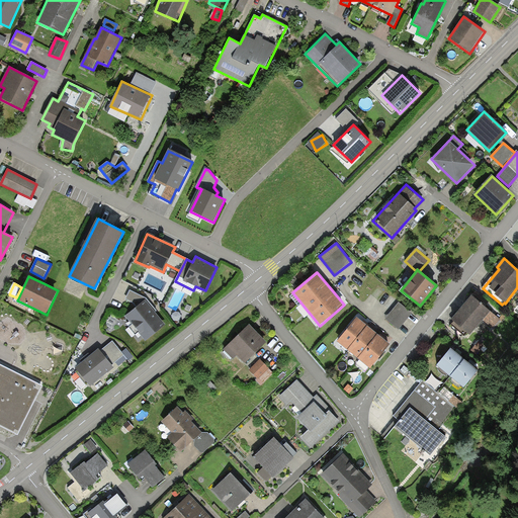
[(138,308),(125,317),(133,325),(130,327),(136,335),(139,333),(146,342),(165,325),(158,316),(155,313),(157,311),(146,298),(131,290),(125,299),(134,303),(138,308)]
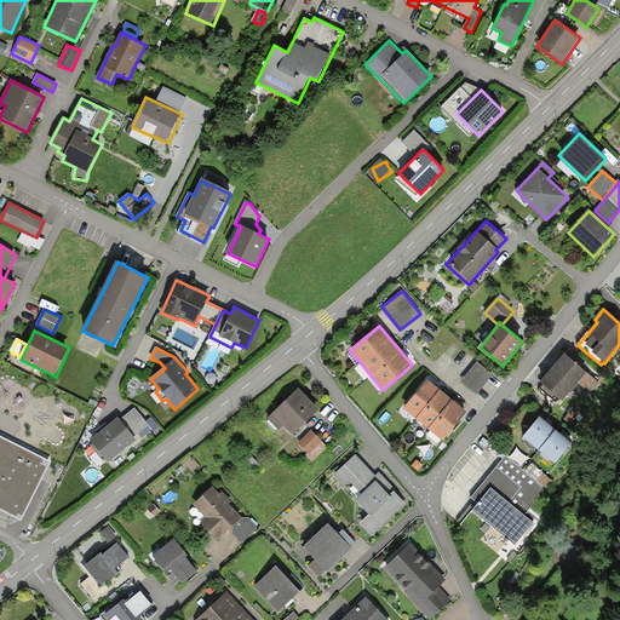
[(600,382),(566,352),(539,384),(561,403),(579,383),(590,394),(600,382)]
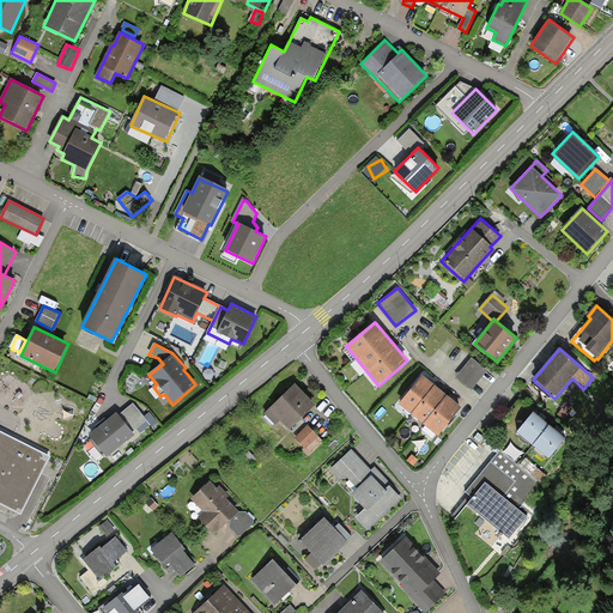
[(486,371),(473,359),(457,378),(472,389),(486,371)]
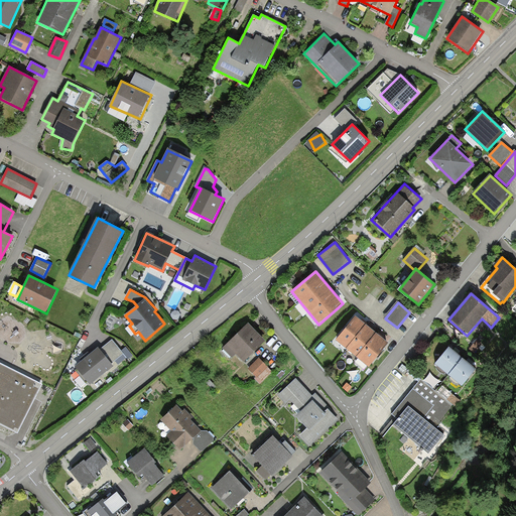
[(365,323),(356,315),(336,340),(369,367),(389,343),(379,334),(368,325),(365,323)]
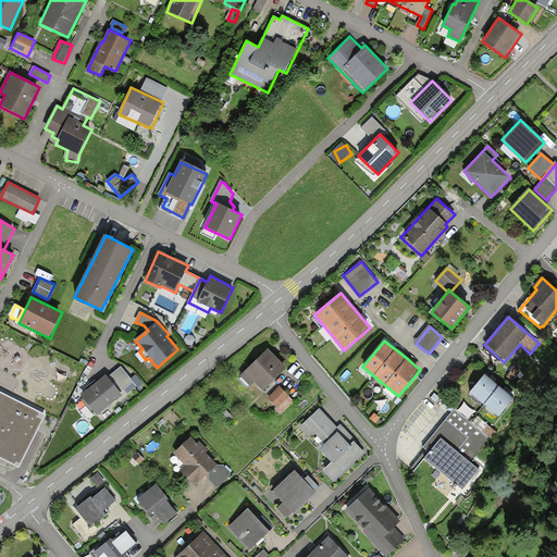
[(268,349),(240,375),(250,386),(256,382),(263,390),(286,368),(268,349)]
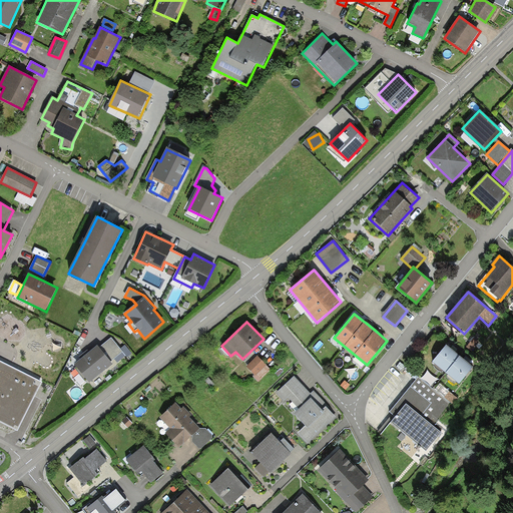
[(98,346),(75,365),(89,383),(113,365),(110,361),(122,352),(111,339),(100,348),(98,346)]
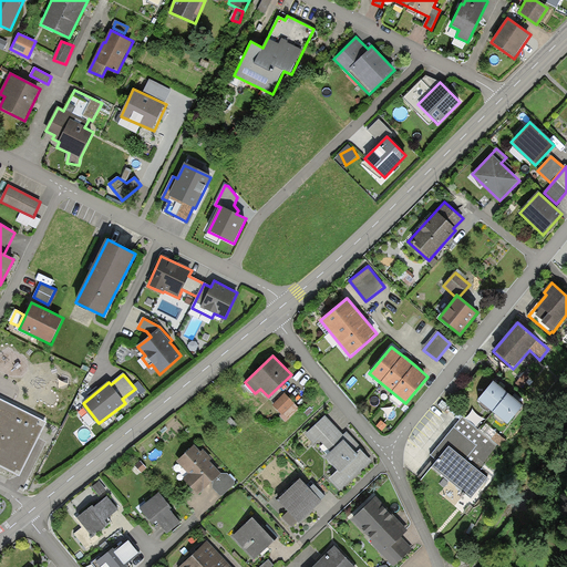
[(501,388),(493,382),(478,401),(508,425),(524,406),(515,400),(501,388)]
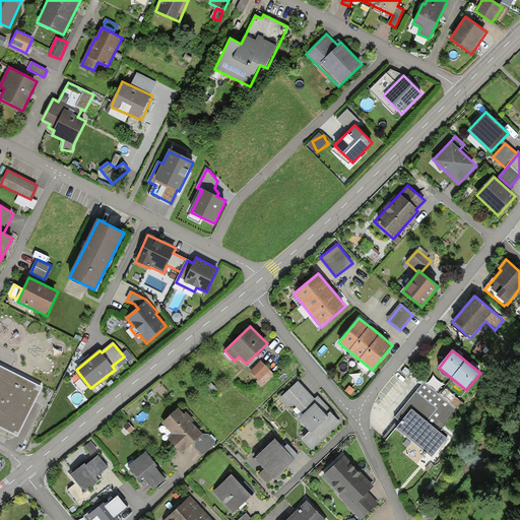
[(261,361),(250,371),(258,380),(257,381),(262,387),(275,375),(261,361)]
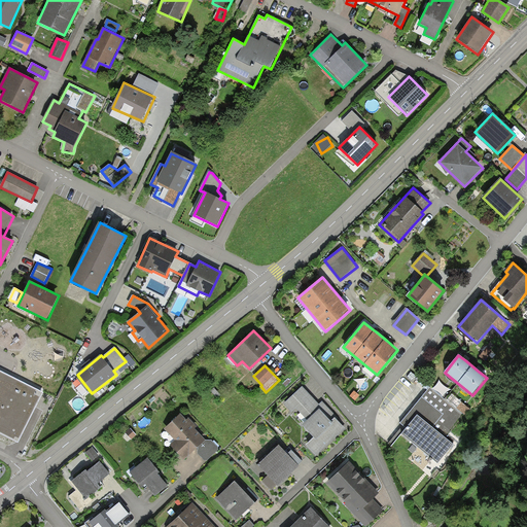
[(0,373),(0,431),(18,441),(41,393),(0,373)]
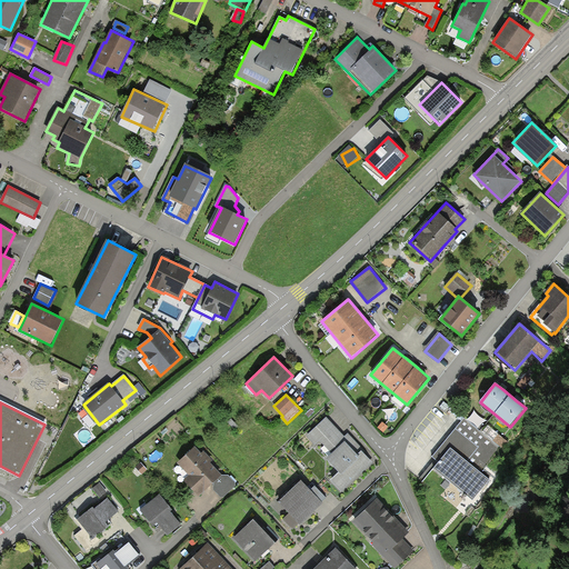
[(339,472),(331,480),(342,491),(372,463),(363,453),(367,451),(348,432),(345,436),(327,417),(316,427),(313,425),(298,440),(309,453),(316,447),(339,472)]
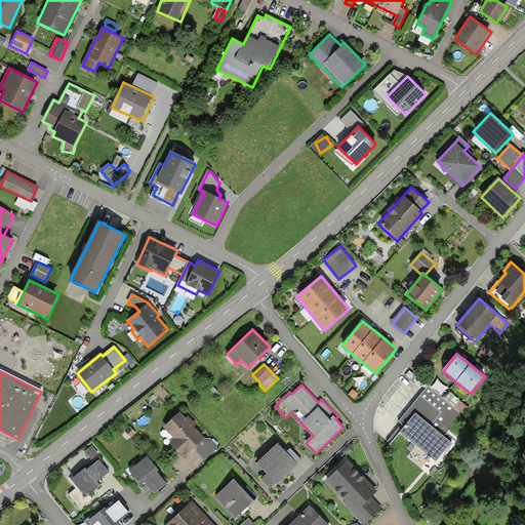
[(444,399),(428,386),(399,421),(405,426),(399,433),(437,461),(452,442),(446,437),(468,408),(449,393),(444,399)]
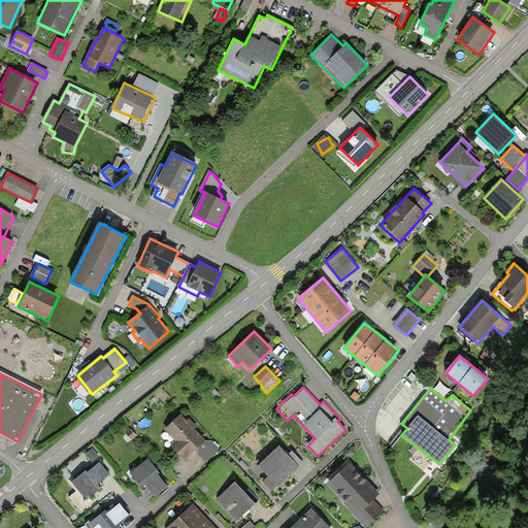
[(182,415),(165,430),(174,440),(170,444),(186,461),(198,450),(198,454),(204,461),(207,462),(219,451),(219,448),(212,441),(206,441),(195,430),(198,428),(190,419),(188,421),(182,415)]
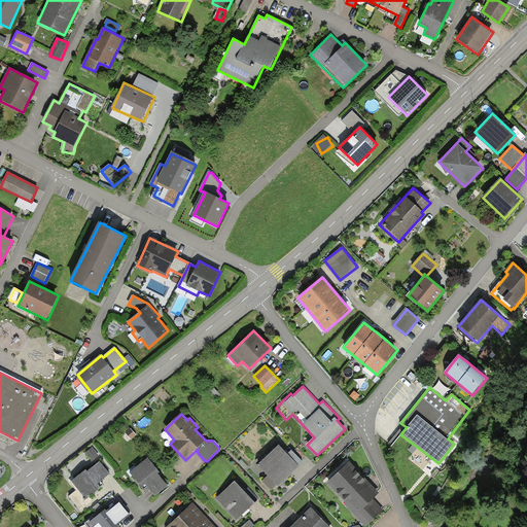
[(279,446),(258,466),(278,486),(299,466),(279,446)]
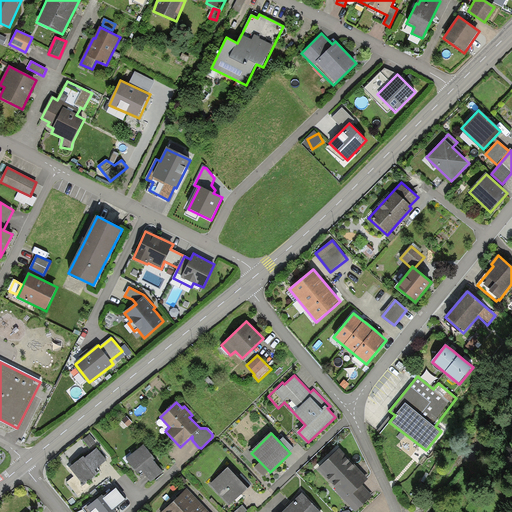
[(90,435),(84,440),(91,449),(98,444),(90,435)]
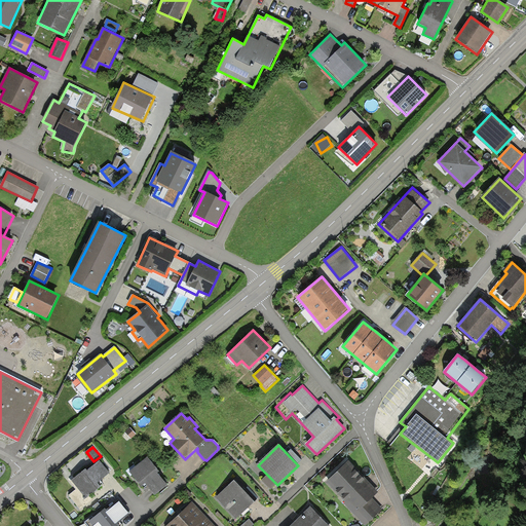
[(148,457),(129,473),(142,487),(146,483),(155,495),(166,485),(158,474),(159,472),(148,457)]
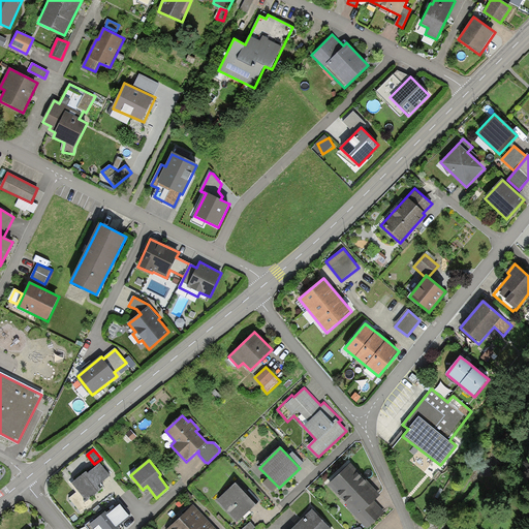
[(87,472),(72,484),(86,502),(101,491),(97,486),(100,483),(110,475),(100,463),(88,473),(87,472)]
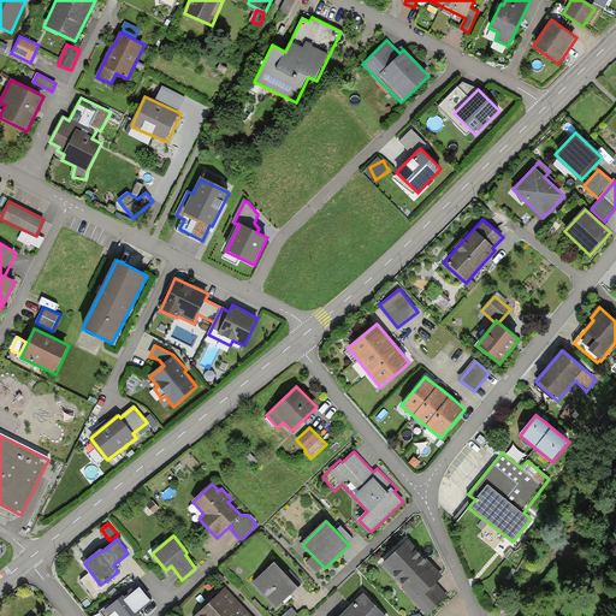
[(408,542),(383,566),(404,587),(402,590),(427,615),(430,615),(450,597),(436,582),(442,576),(408,542)]
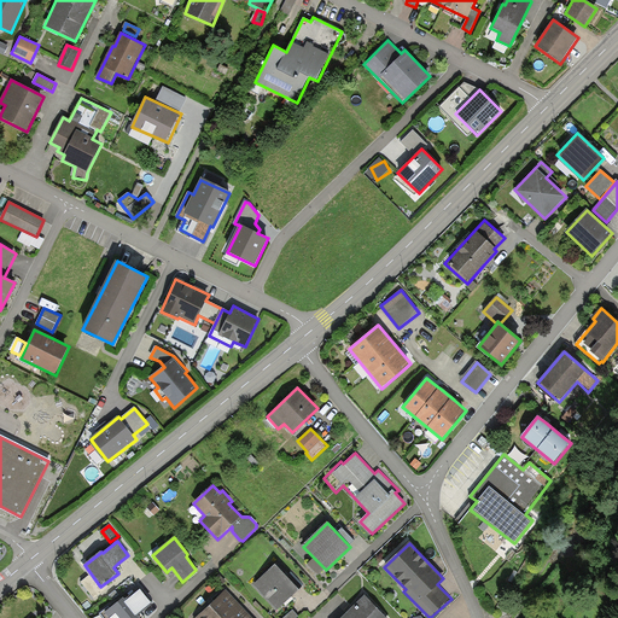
[(275,565),(252,584),(277,611),(299,590),(275,565)]
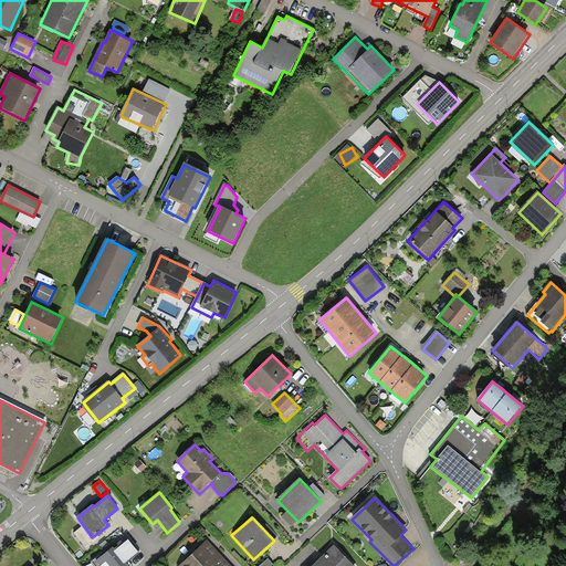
[(101,555),(93,562),(96,565),(127,565),(126,563),(138,553),(128,540),(115,551),(113,548),(102,557),(101,555)]
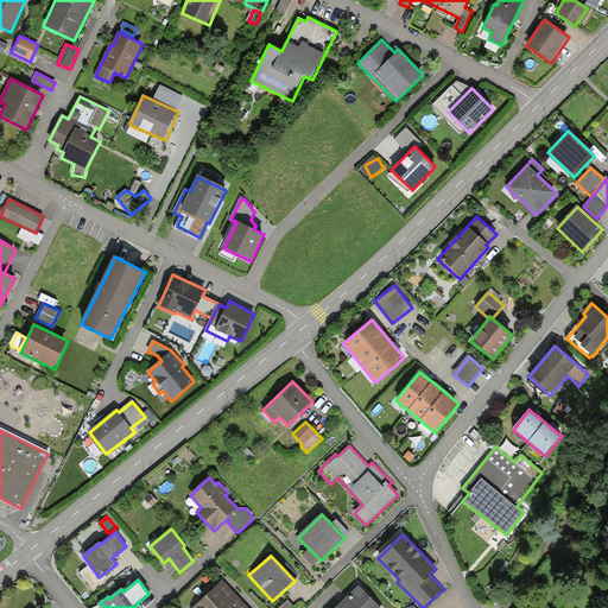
[(246,607),(222,582),(194,607),(246,607)]
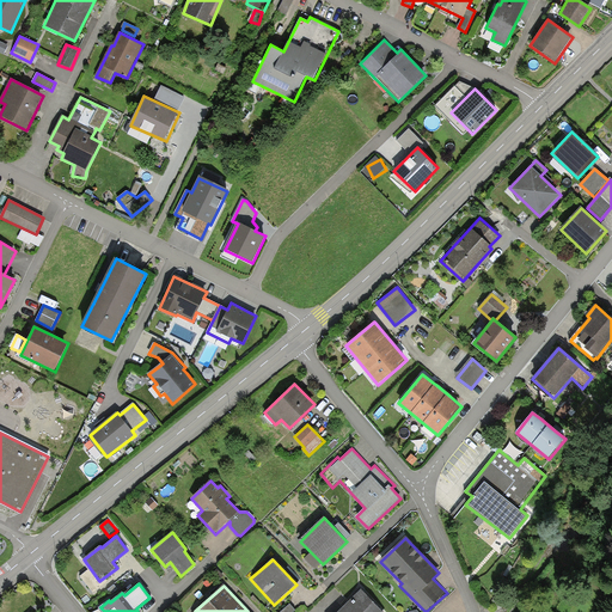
[(381,611),(361,591),(338,611),(381,611)]
